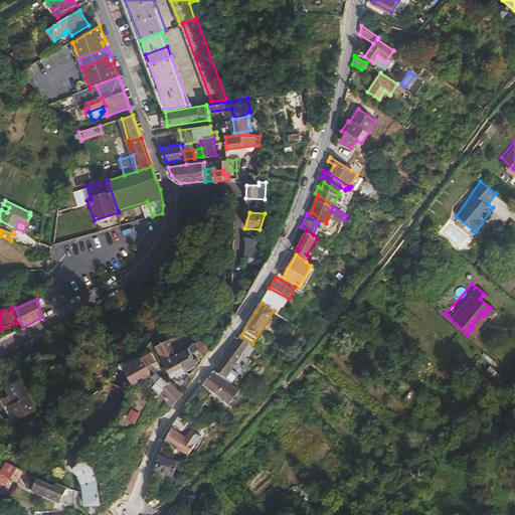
[(181,338),(180,332),(166,335),(168,340),(170,339),(172,342),(181,338)]
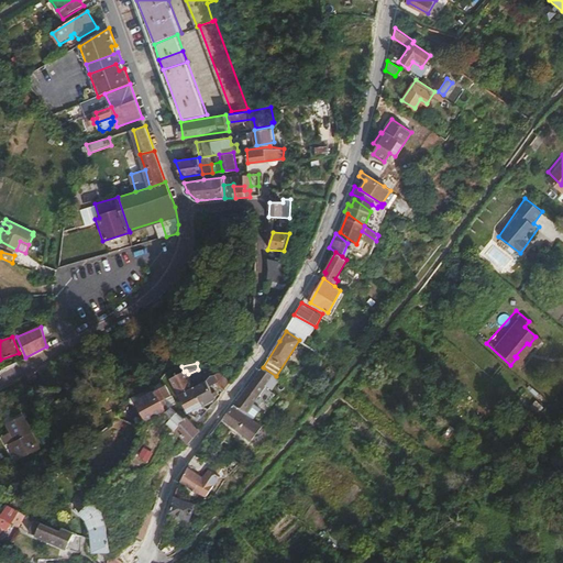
[(250,384),(235,404),(247,411),(267,387),(271,389),(278,378),(276,376),(263,367),(250,384)]
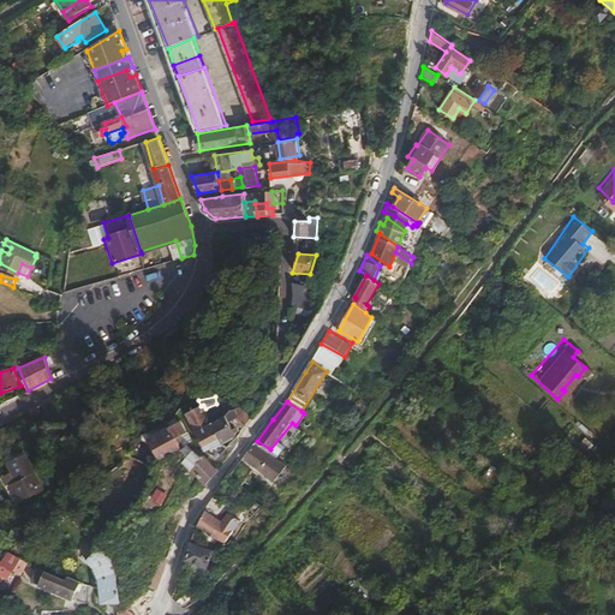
[(212,424),(206,408),(203,405),(201,406),(186,413),(196,433),(212,424)]
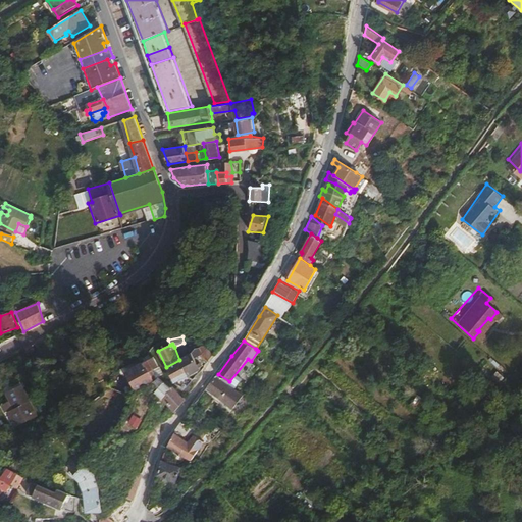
[(33,345),(23,349),(27,354),(35,350),(33,345)]
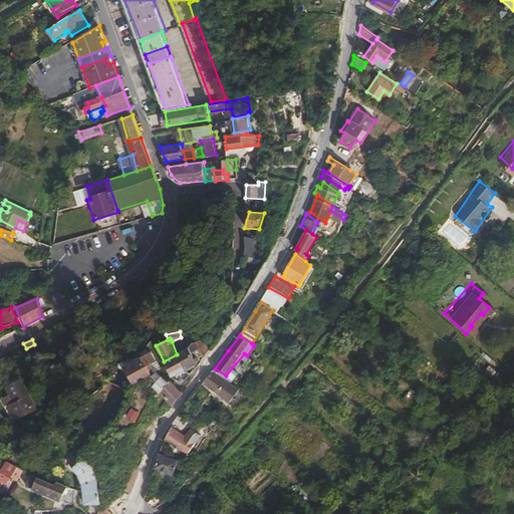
[(204,356),(211,348),(201,340),(198,342),(198,351),(204,356)]
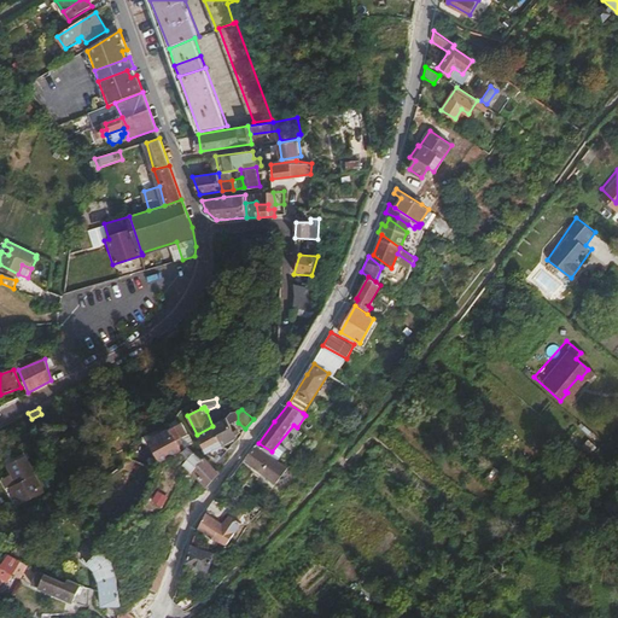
[(239,437),(242,433),(237,424),(235,412),(233,412),(229,417),(227,417),(213,426),(222,445),(239,437)]
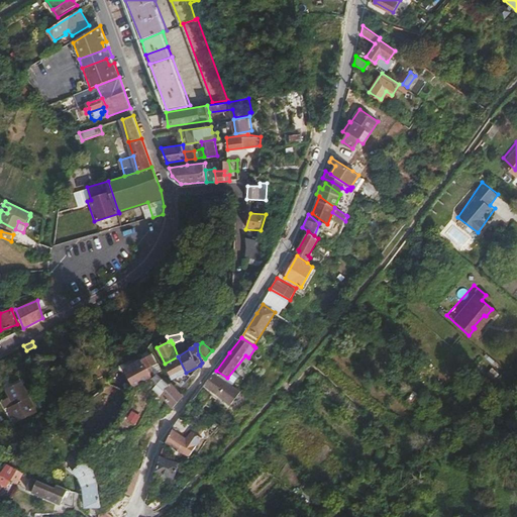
[(320,347),(316,352),(320,357),(325,352),(320,347)]
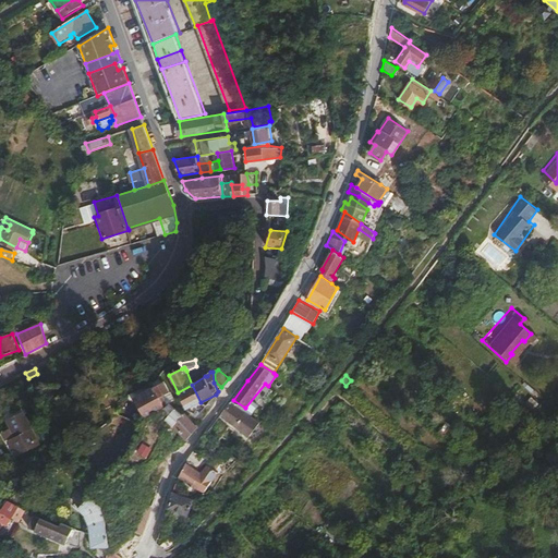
[(166,383),(160,378),(152,384),(155,389),(136,399),(147,419),(160,411),(176,401),(173,397),(167,400),(165,396),(171,392),(166,383)]
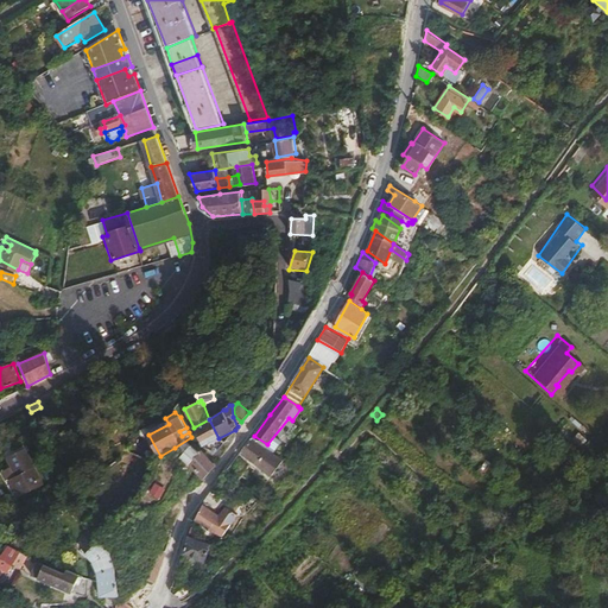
[(219,438),(209,419),(194,428),(203,447),(219,438)]
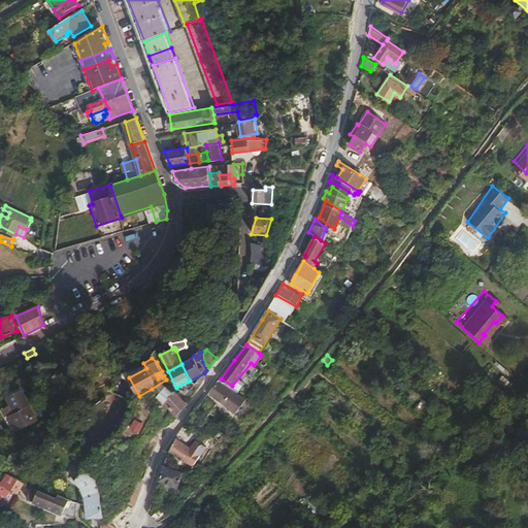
[(178,416),(187,404),(175,392),(167,387),(166,380),(152,389),(175,414),(178,416)]
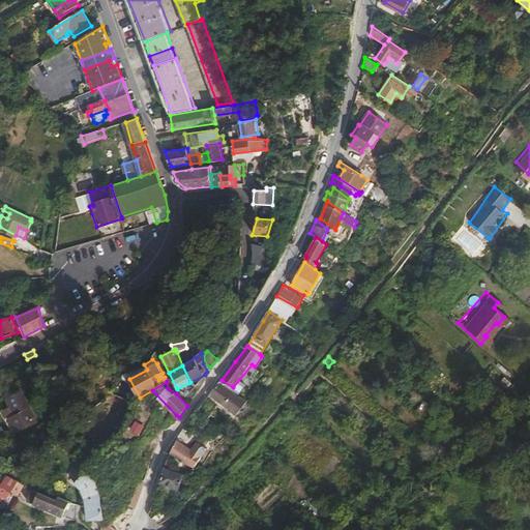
[(219,383),(210,394),(238,414),(247,403),(219,383)]
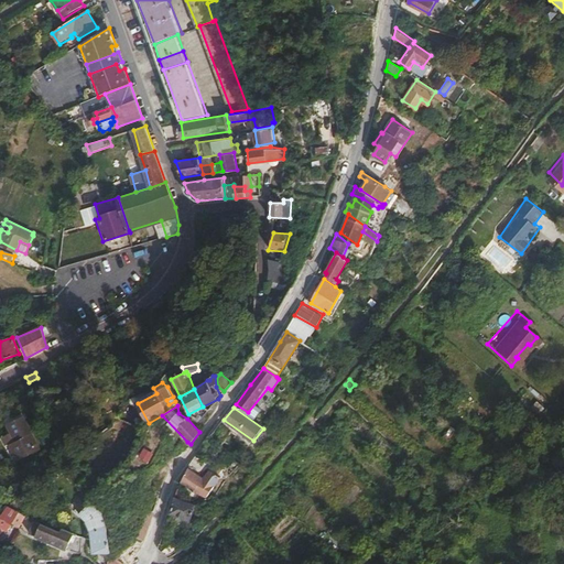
[(14,442),(22,454),(42,441),(26,414),(11,423),(20,438),(14,442)]
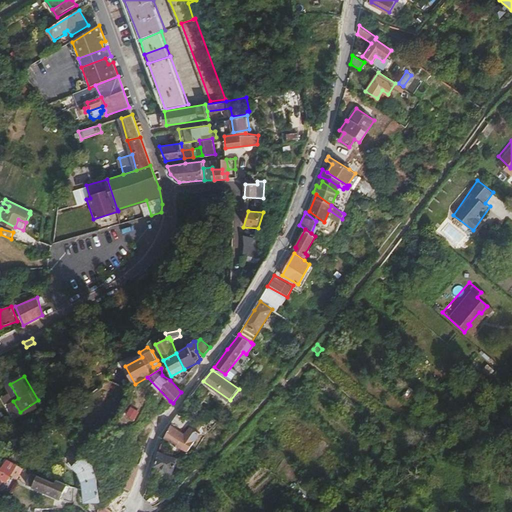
[(283,386),(278,393),(283,397),(289,391),(283,386)]
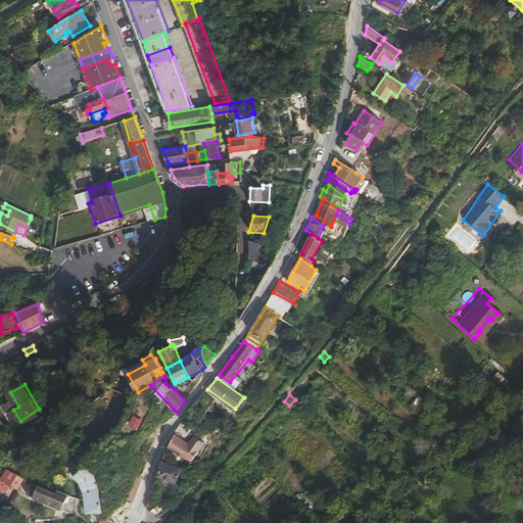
[(39,409),(20,421),(22,424),(41,413),(39,409)]
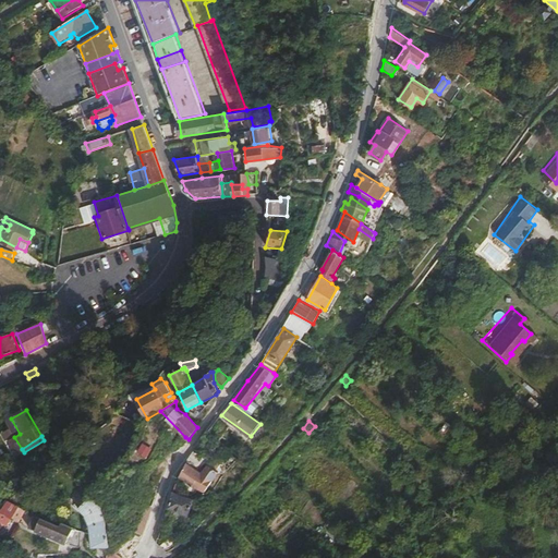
[(75,436),(68,441),(71,448),(79,441),(75,436)]
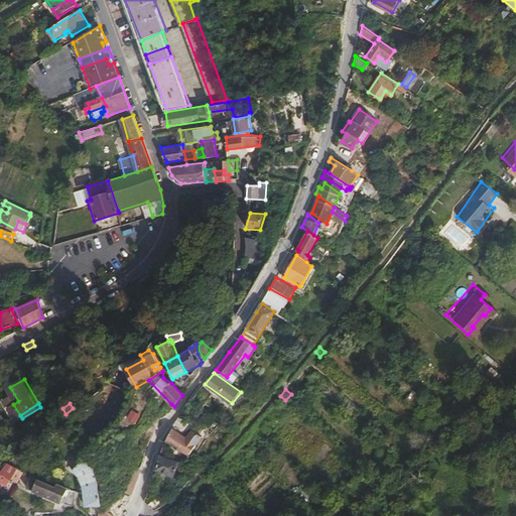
[(172,427),(165,440),(182,450),(195,453),(205,434),(178,419),(172,427)]
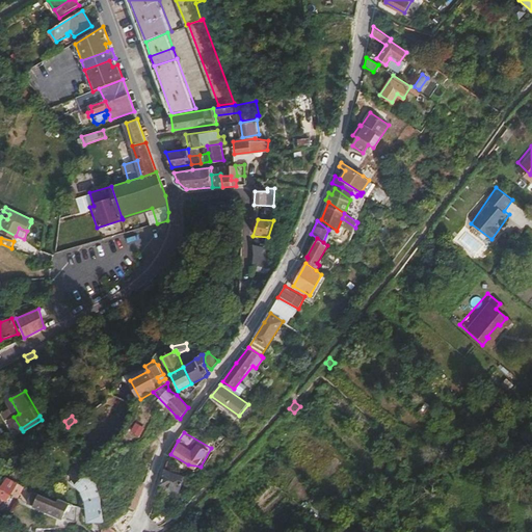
[(41,451),(9,478),(15,480),(44,455),(41,451)]
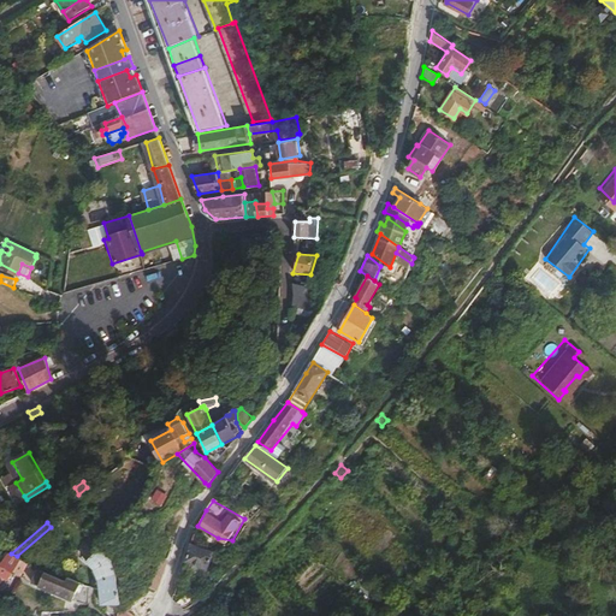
[(463,523),(458,529),(465,535),(471,531),(463,523)]
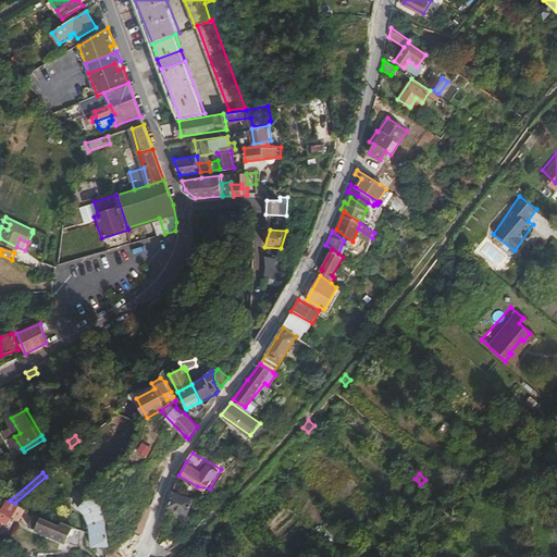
[(196,498),(175,491),(169,508),(189,515),(196,498)]
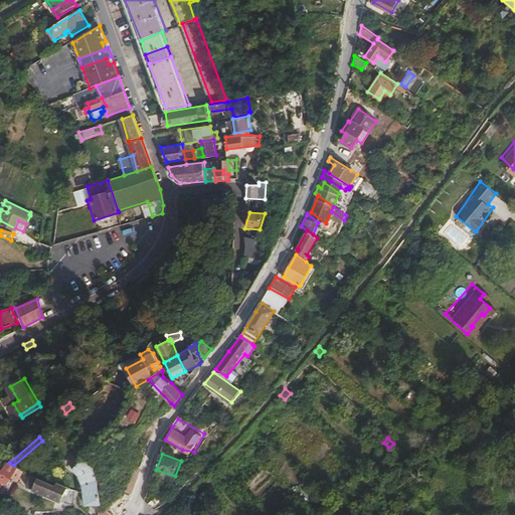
[(95,466),(83,459),(81,463),(76,459),(68,466),(79,477),(83,488),(96,484),(93,475),(97,474),(95,466)]
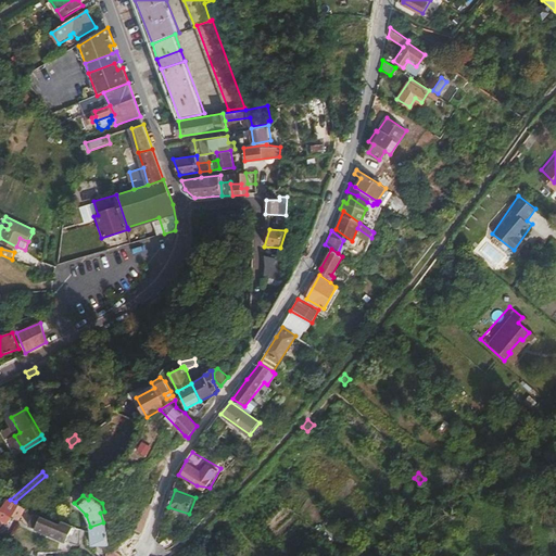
[(15,502),(10,500),(1,517),(11,527),(19,510),(22,506),(15,502)]
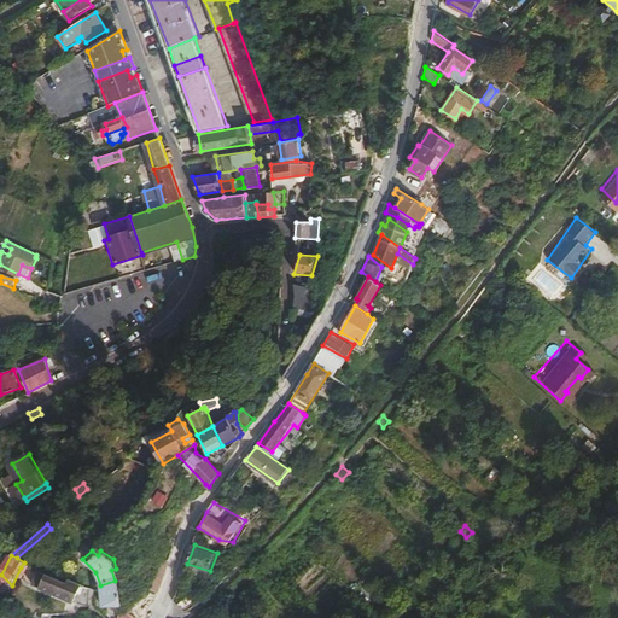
[(24,563),(21,567),(34,575),(38,570),(24,563)]
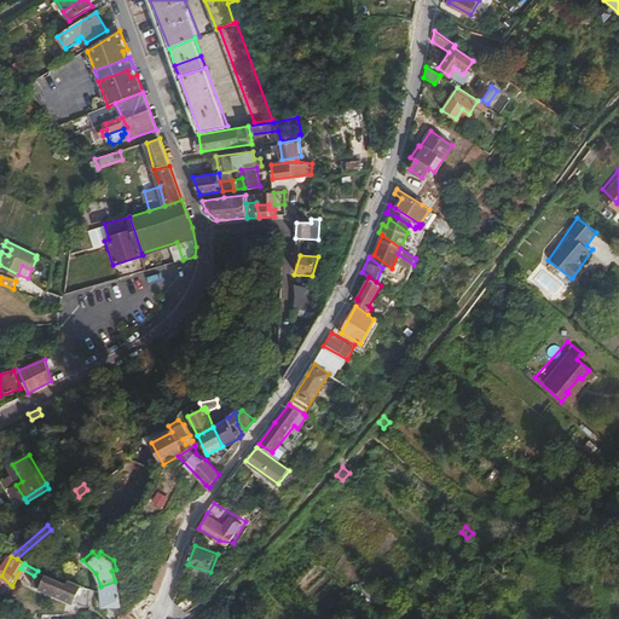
[(117,576),(116,570),(111,571),(115,582),(100,586),(102,594),(104,607),(123,605),(121,590),(117,576)]
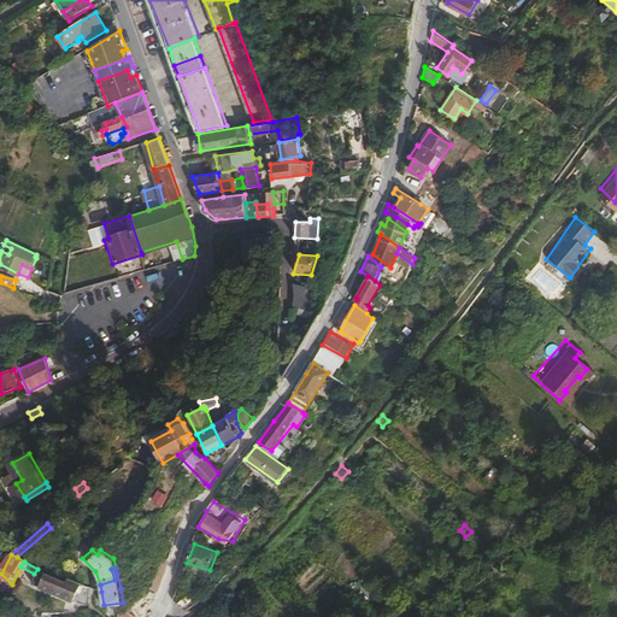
[(35,582),(62,595),(68,583),(47,574),(46,577),(39,574),(35,582)]
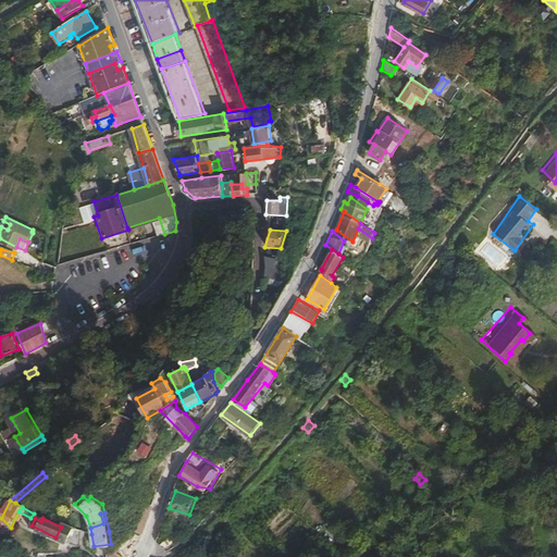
[(56,537),(66,543),(74,528),(63,522),(61,527),(56,537)]
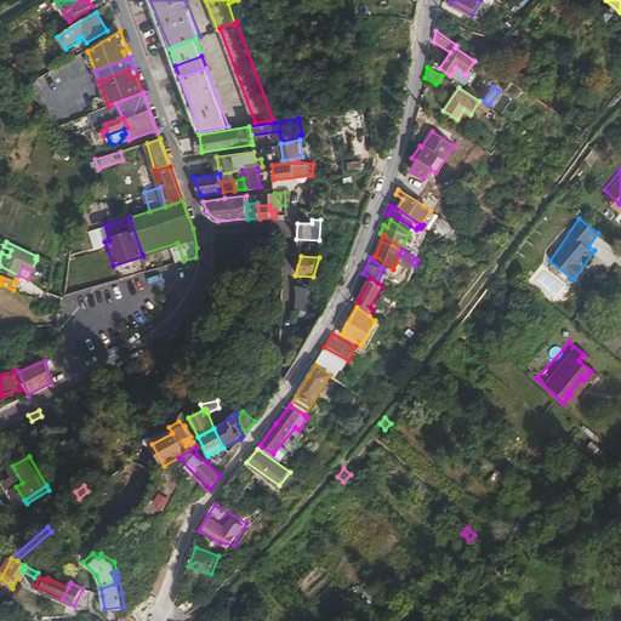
[(200,605),(181,582),(177,597),(187,609),(192,610),(197,608),(200,605)]
